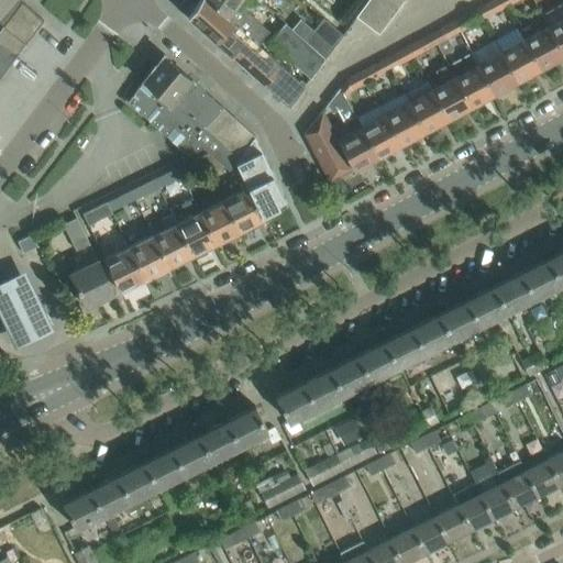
[(22,1),(21,0),(0,0),(0,20),(4,24),(11,14),(22,1)]
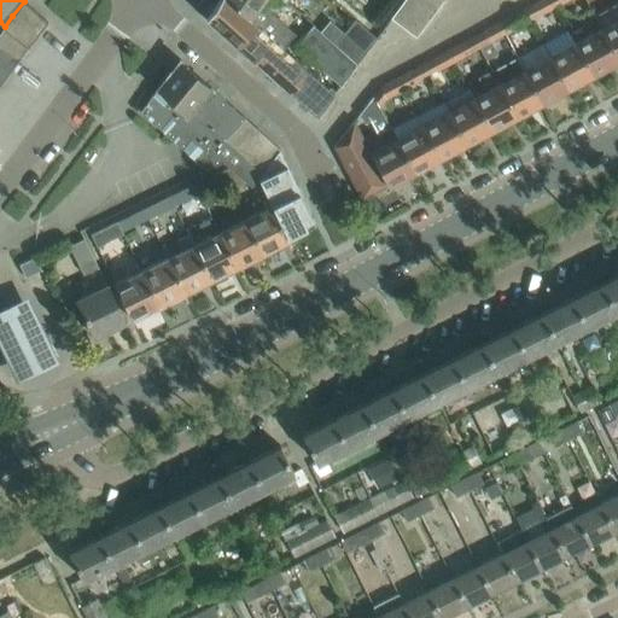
[(272,40),(261,31),(250,19),(226,0),(217,0),(208,13),(208,19),(316,118),(334,93),(286,50),(283,47),(273,39),(272,40)]
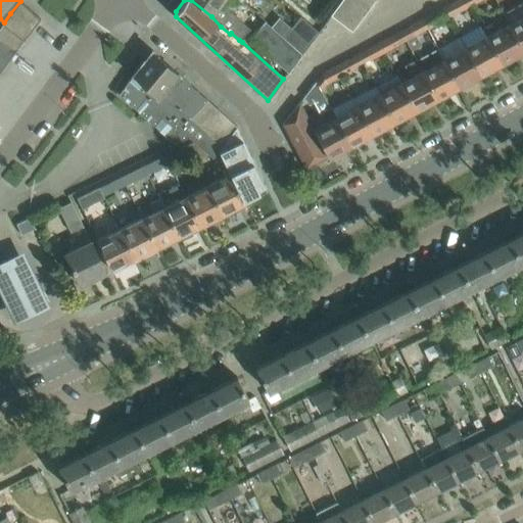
[(222,5),(225,0),(191,0),(211,16),(221,27),(230,34),(231,33),(239,40),(249,29),(222,5)]
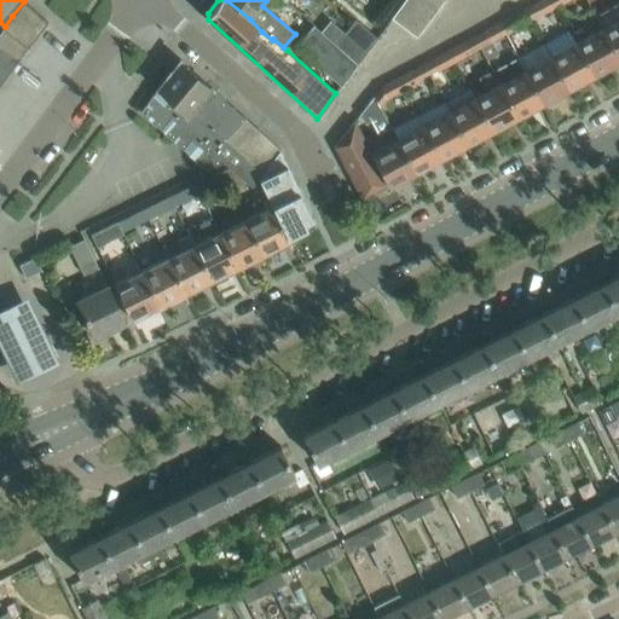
[(404,28),(422,1),(420,0),(404,0),(391,18),(404,28)]
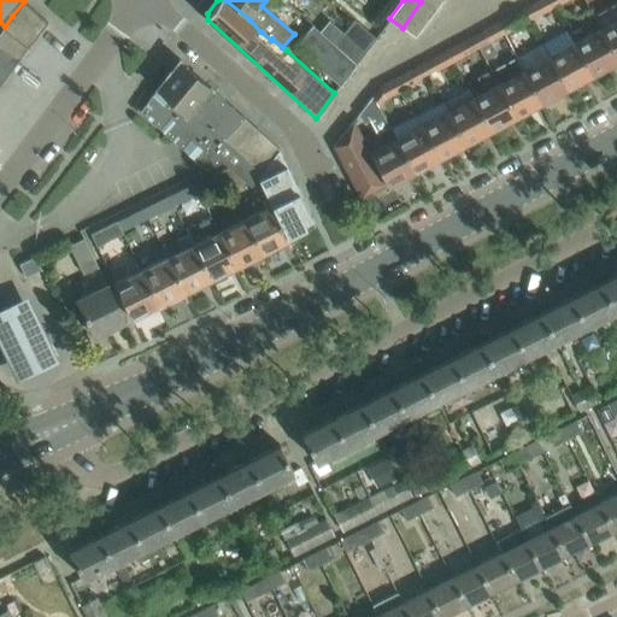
[(441,0),(418,0),(421,1),(434,11),(441,0)]
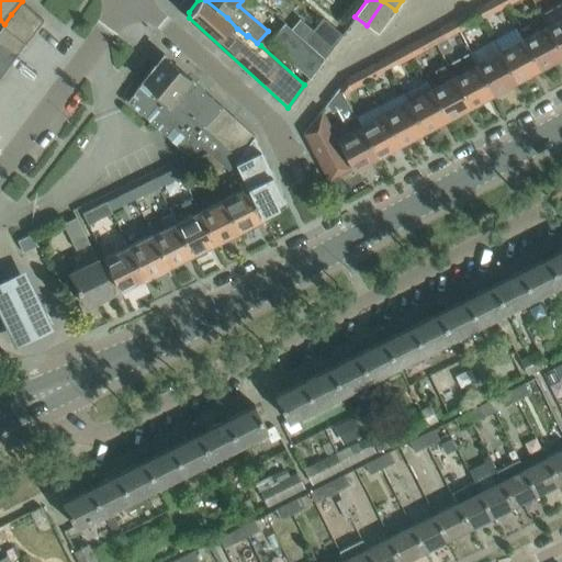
[(483,18),(505,6),(502,0),(490,0),(476,7),(483,18)]
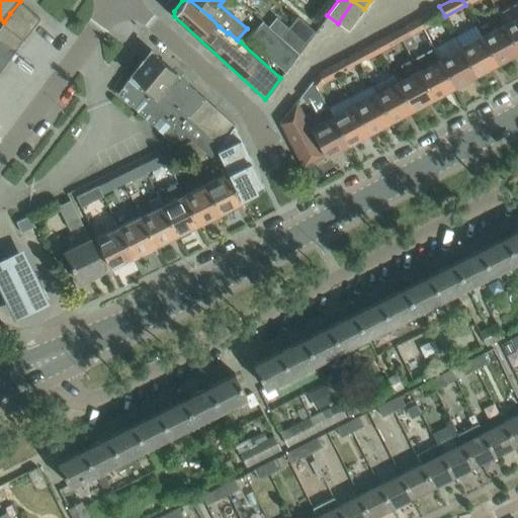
[(39,18),(20,1),(10,13),(31,29),(39,18)]
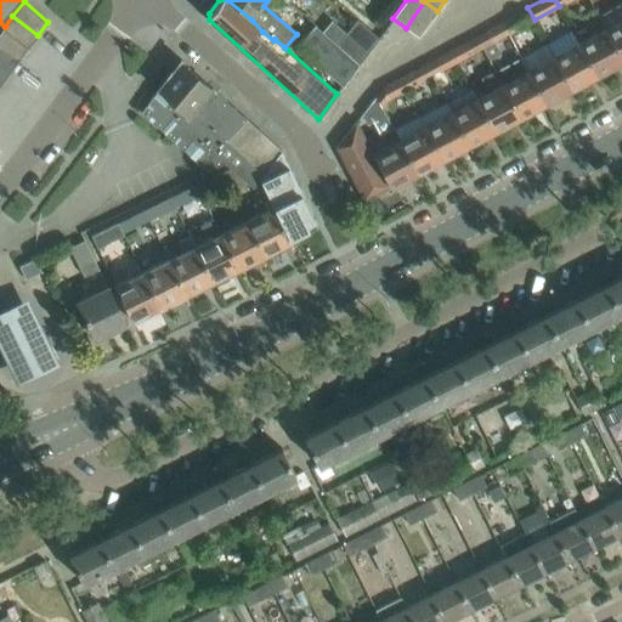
[(418,37),(437,11),(424,1),(406,28),(418,37)]
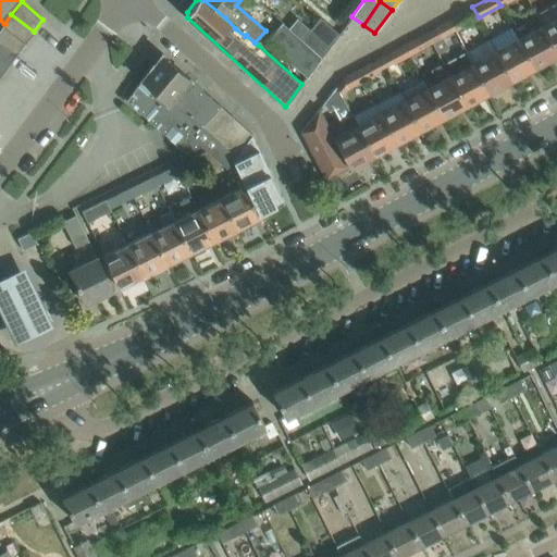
[(556,1),(535,14),(542,25),(556,53),(556,1)]
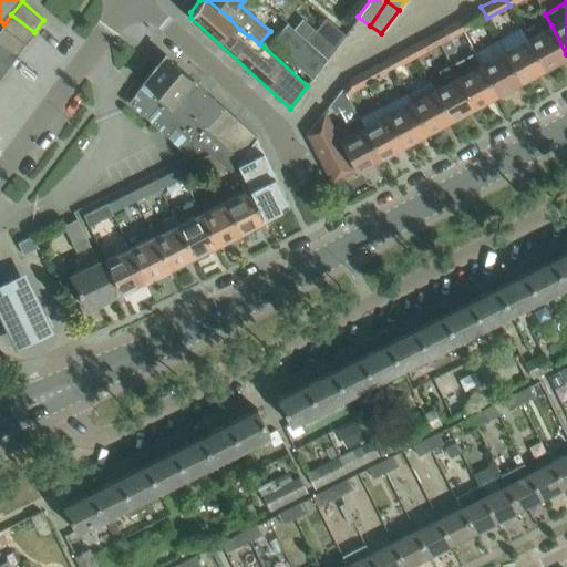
[(480,22),(473,12),(456,21),(462,31),(480,22)]
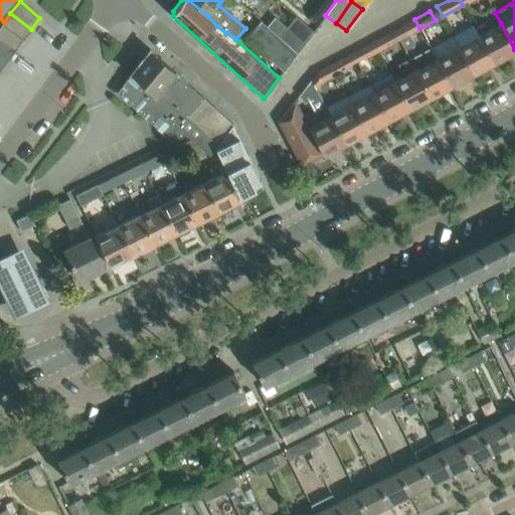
[(10,13),(4,22),(2,24),(23,40),(31,29),(10,13)]
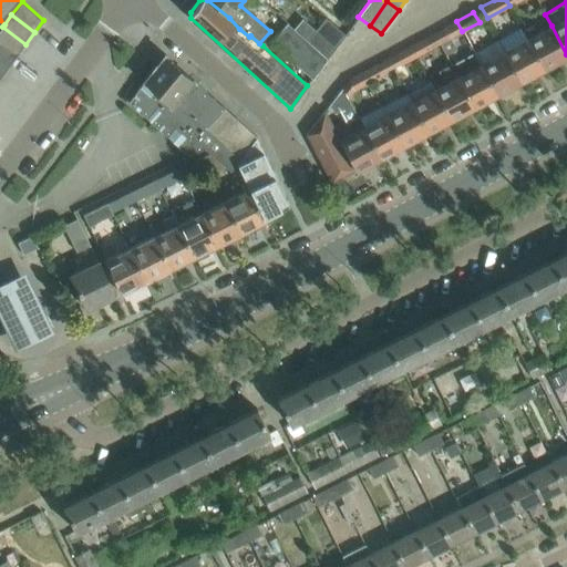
[(327,60),(346,34),(326,17),(307,40),(306,41),(327,60)]
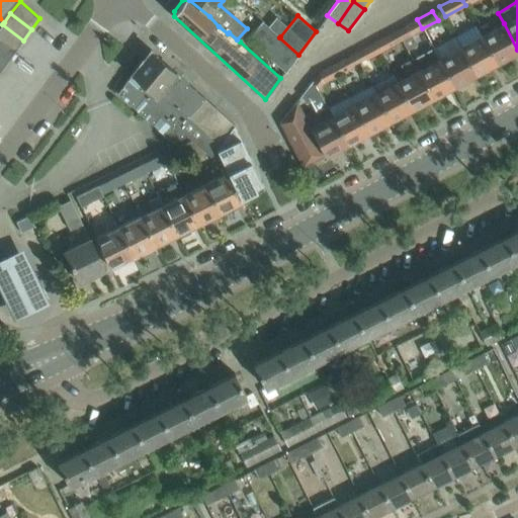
[(279,37),(280,36),(263,20),(248,36),(286,71),(298,55),(279,37)]
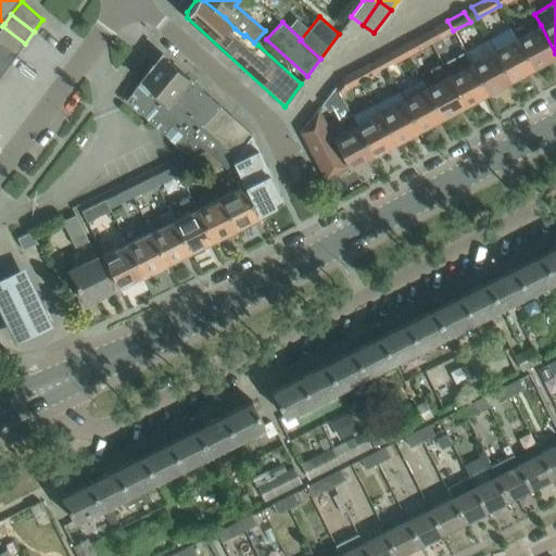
[(555,54),(555,53),(541,25),(517,38),(533,67),(555,54)]
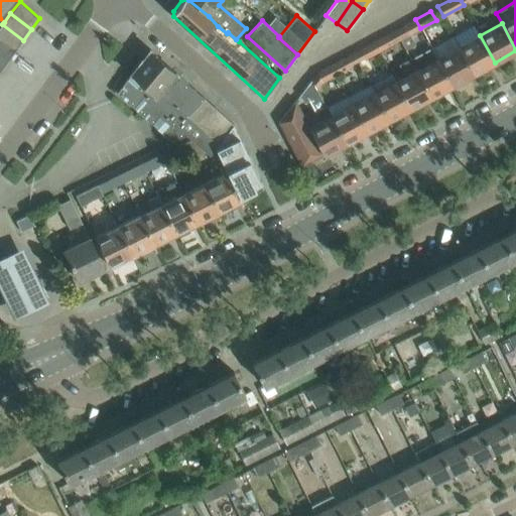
[(23,40),(2,24),(0,26),(0,38),(15,50),(23,40)]
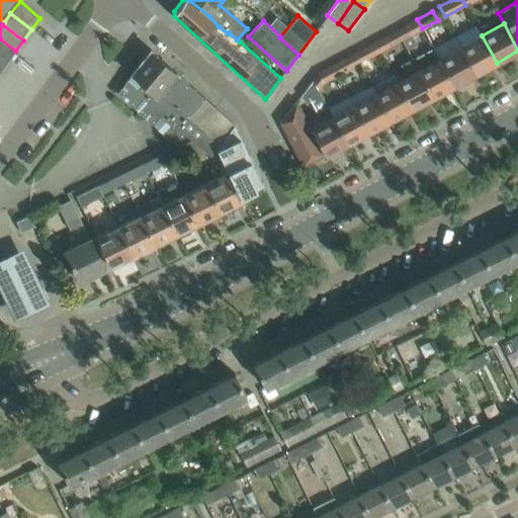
[(497,63),(482,35),(460,48),(475,75),(497,63)]
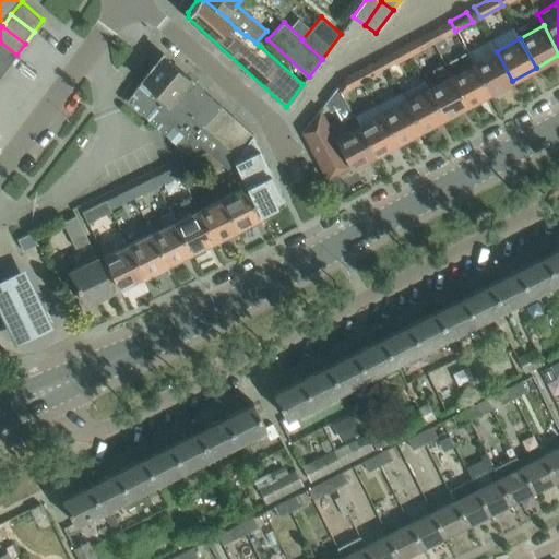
[(16,55),(0,42),(0,59),(9,66),(16,55)]
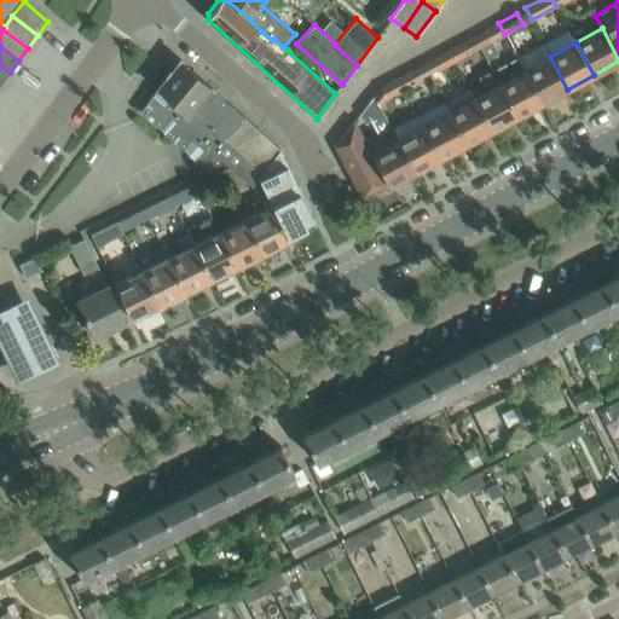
[(429,75),(453,62),(447,51),(422,64),(429,75)]
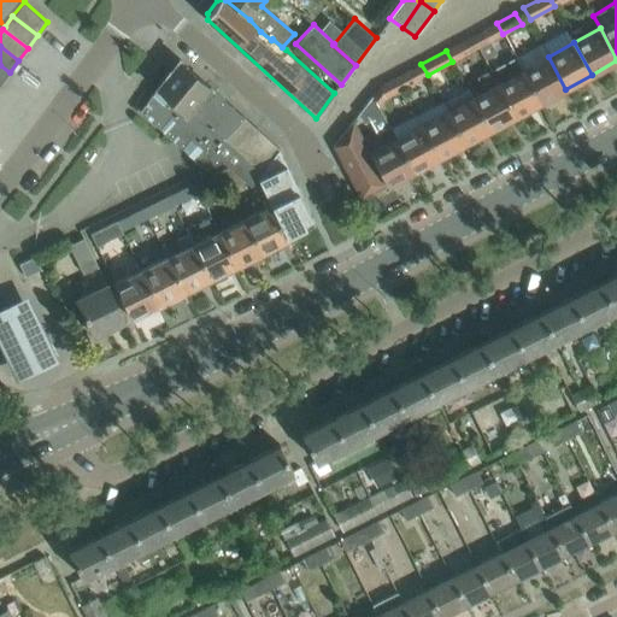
[(515,57),(491,70),(515,116),(540,103),(522,70),(515,57)]
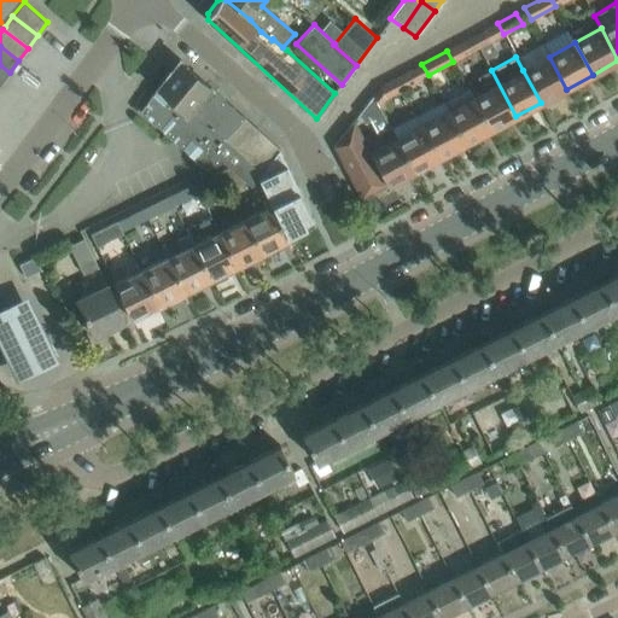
[(566,89),(549,57),(523,70),(541,103),(566,89)]
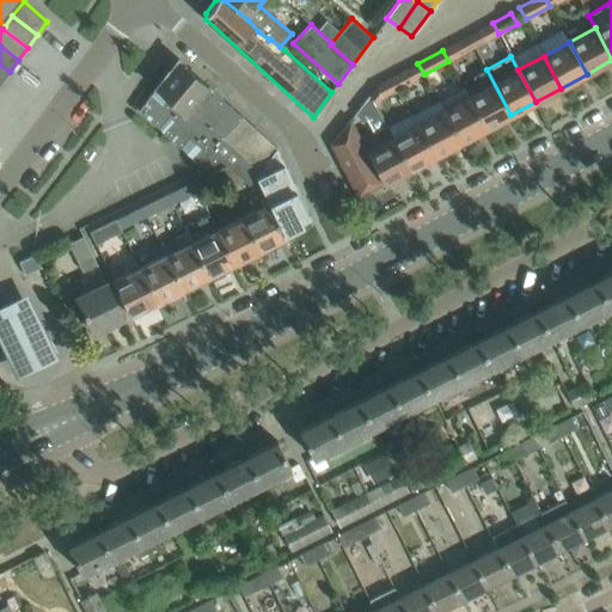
[(242,115),(212,89),(178,59),(169,72),(169,71),(159,84),(158,83),(139,110),(203,167),(220,159),(226,165),(224,166),(243,182),(245,181),(249,184),(255,177),(256,176),(257,172),(246,163),(232,151),(219,140),(242,115)]
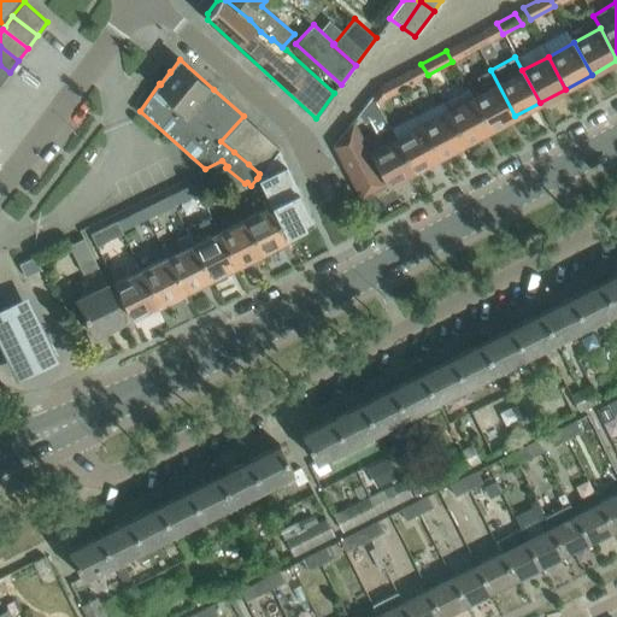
[(403,89),(428,75),(421,64),(395,77),(403,89)]
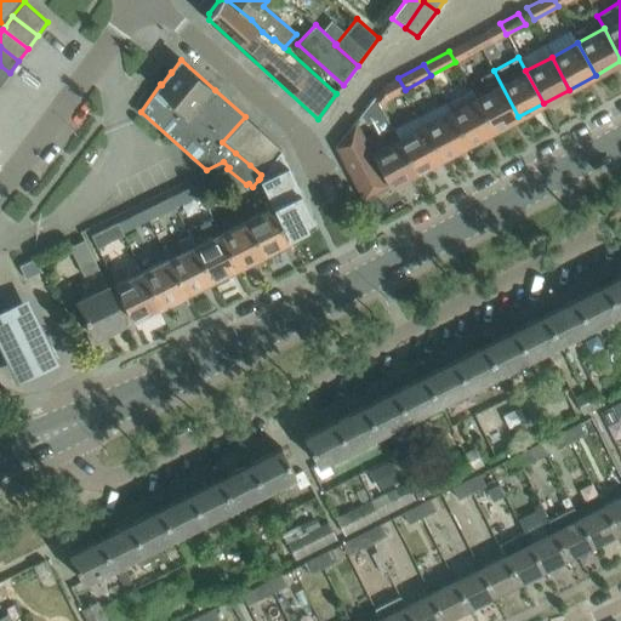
[(493,131),(518,117),(494,70),(479,77),(488,92),(476,97),(474,98),(493,131)]
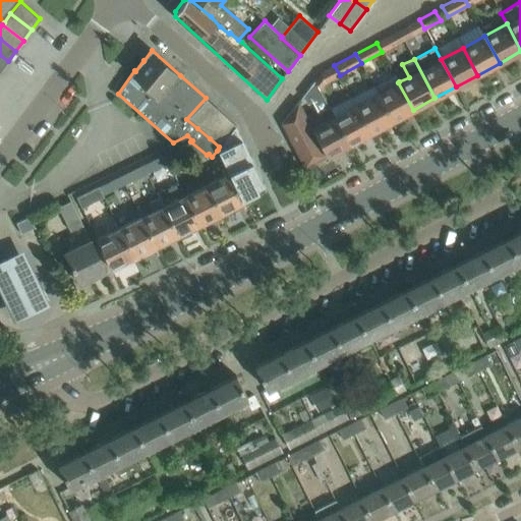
[(340,75),(334,65),(321,73),(314,80),(320,90),(326,82),(340,75)]
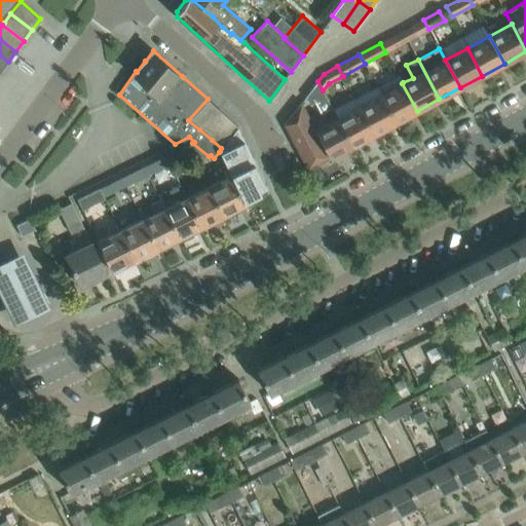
[(402,83),(403,82),(399,75),(377,87),(396,122),(417,111),(402,83)]
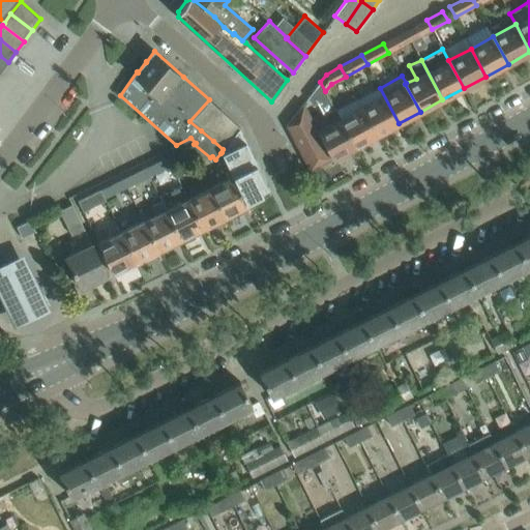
[(399,123),(380,88),(358,99),(362,107),(378,135),(399,123)]
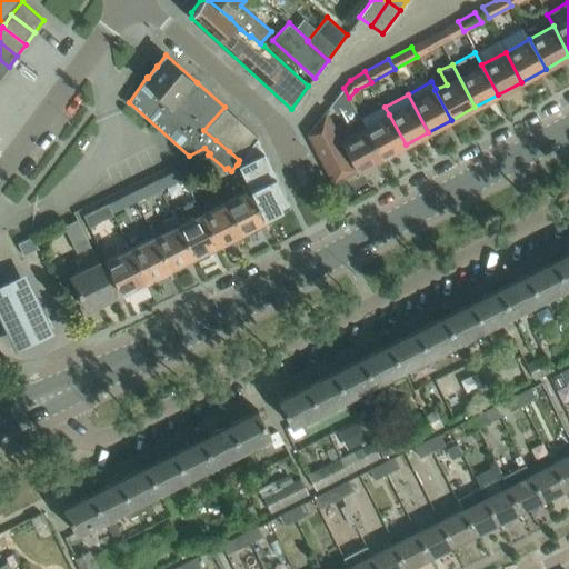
[(347,102),(336,108),(345,126),(356,119),(347,102)]
